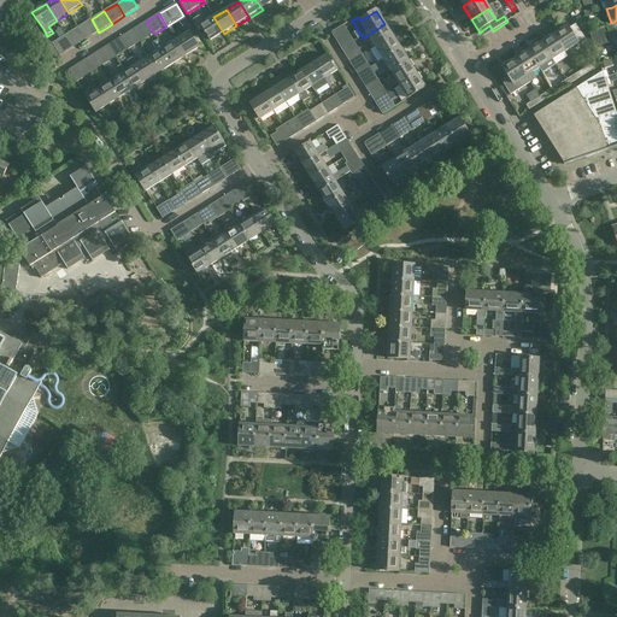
[(224,34),(213,17),(204,23),(200,17),(192,22),(199,31),(203,29),(211,42),(224,34)]
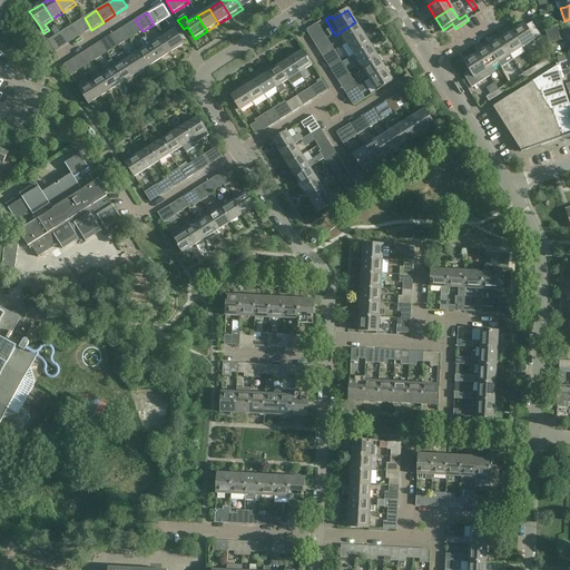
[(91,30),(85,18),(72,26),(79,37),(91,30)]
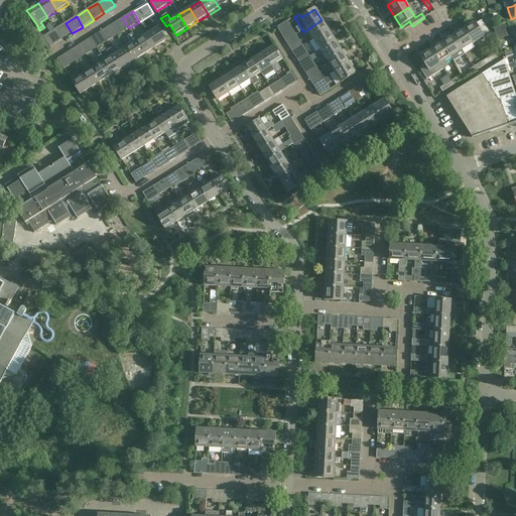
[(129,28),(122,18),(111,25),(118,35),(129,28)]
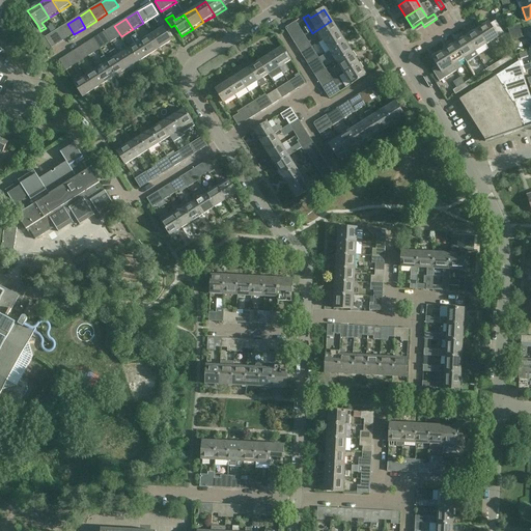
[(333,25),(331,21),(312,33),(315,37),(318,34),(323,42),(338,32),(340,30),(336,24),(333,25)]
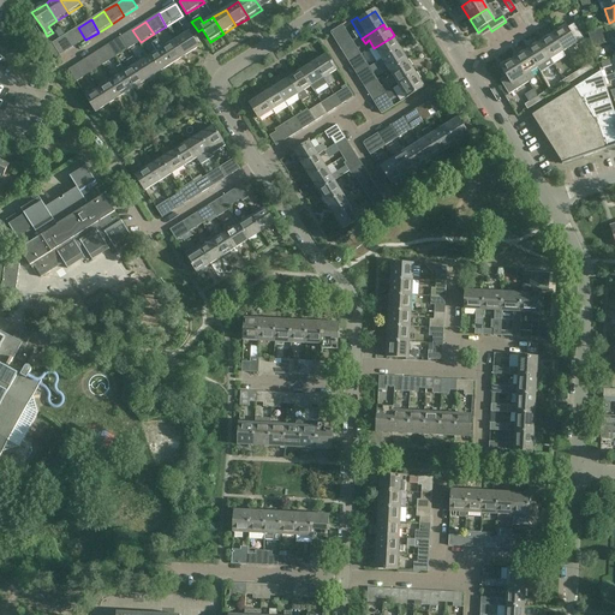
[(341,52),(354,43),(342,25),(330,34),(341,52)]
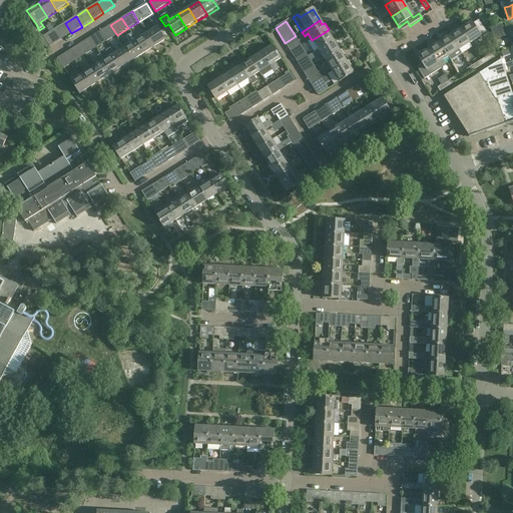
[(472,23),(461,29),(470,44),(481,37),(480,36),(486,32),(479,21),(473,24),(472,23)]
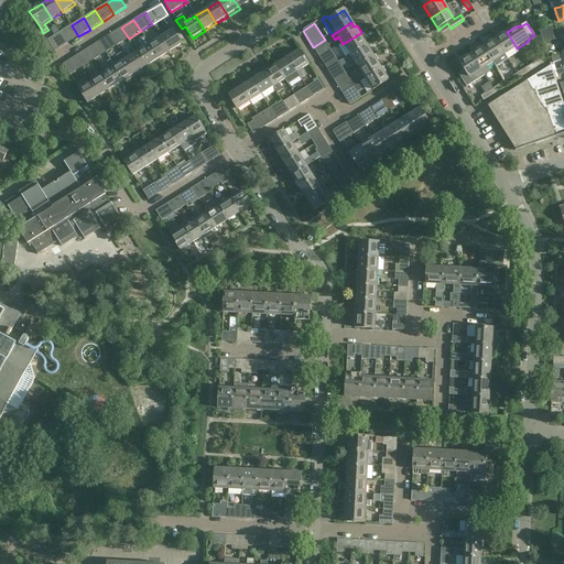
[(72,25),(61,33),(67,44),(78,36),(72,25)]
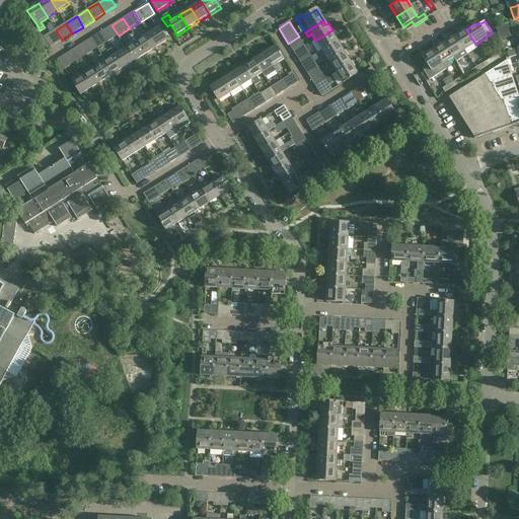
[(499,34),(512,30),(510,23),(496,28),(497,30),(499,34)]
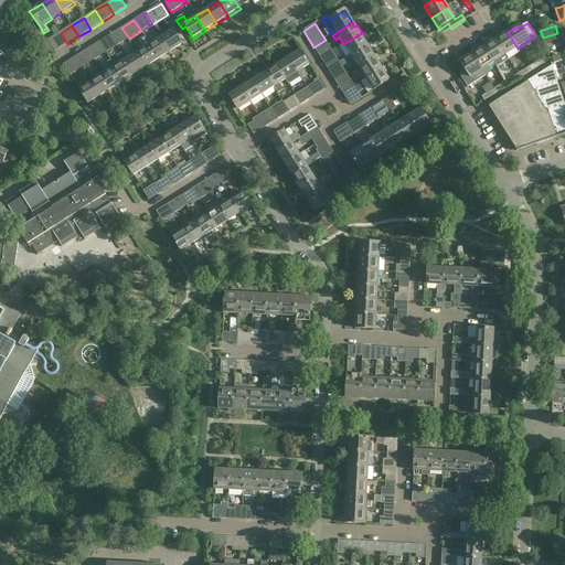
[(121,28),(110,35),(117,46),(129,39),(121,28)]
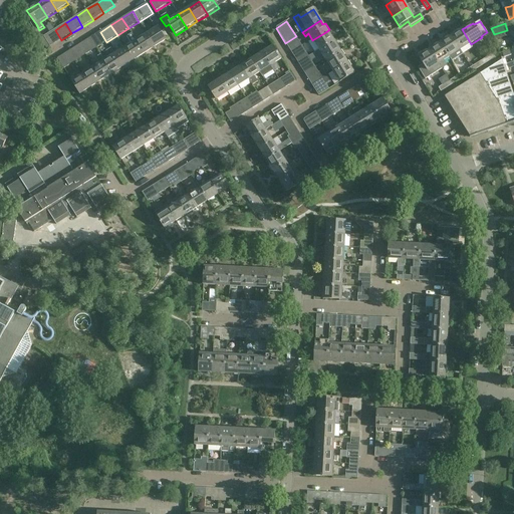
[(147,34),(156,48),(167,41),(158,27),(147,34)]
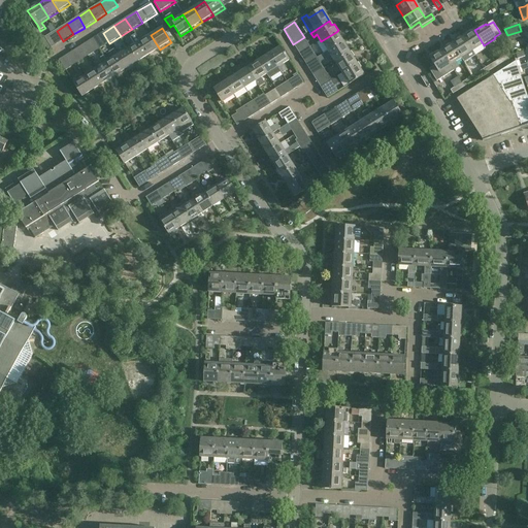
[(484,45),(474,30),(474,31),(472,28),(466,32),(467,35),(464,37),(473,52),(484,45)]
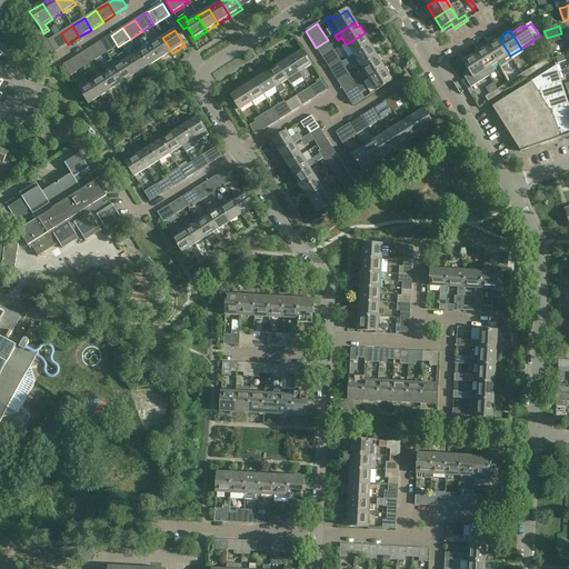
[(568,30),(561,33),(547,38),(549,45),(566,39),(568,46),(568,45),(568,30)]
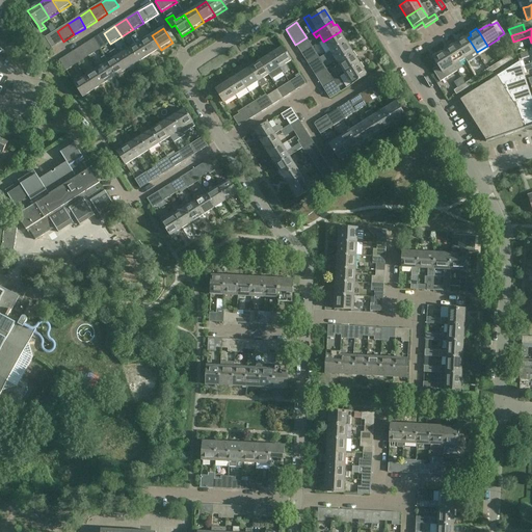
[(63,42),(57,31),(45,38),(52,49),(63,42)]
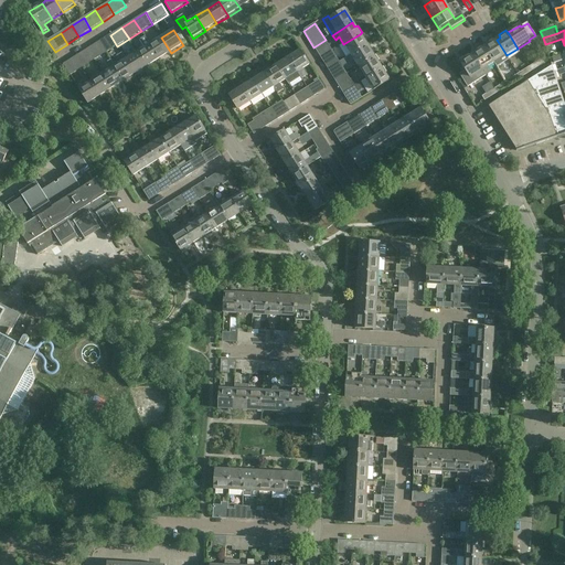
[(360,34),(343,44),(351,56),(368,46),(360,34)]
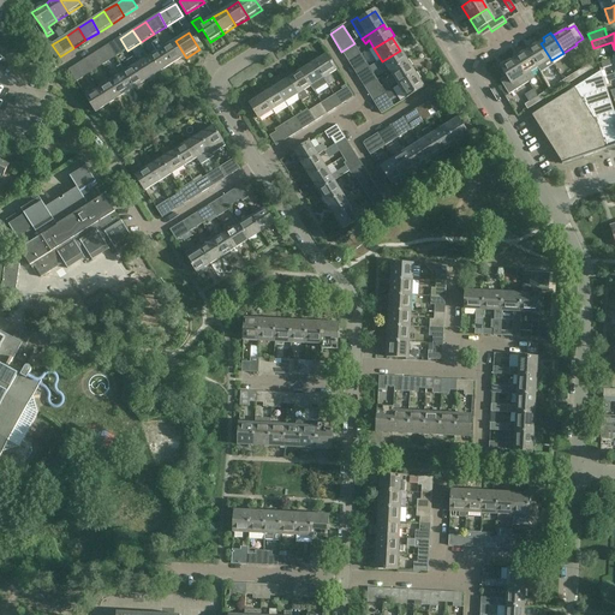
[(120,39),(107,46),(115,59),(127,51),(120,39)]
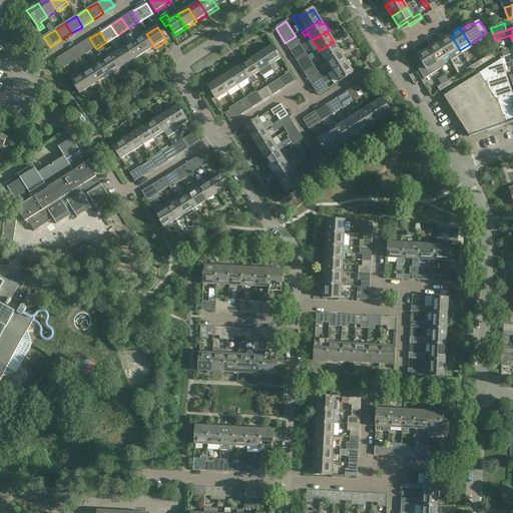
[(155,48),(146,34),(136,40),(145,54),(155,48)]
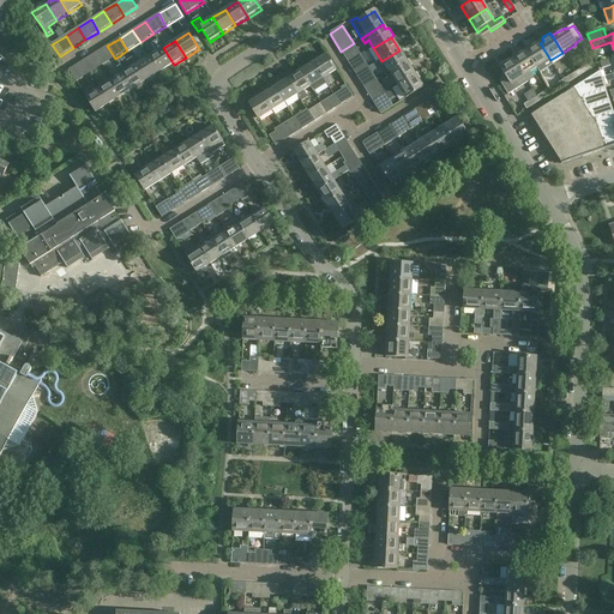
[(361,56),(354,43),(341,52),(349,64),(361,56)]
